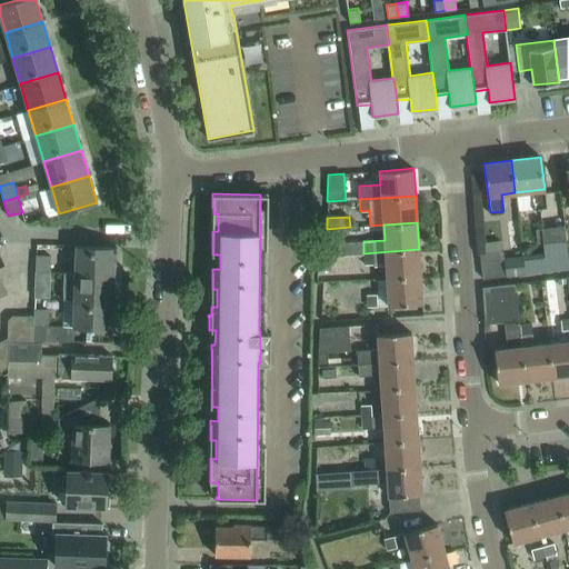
[(540,252),(522,256),(525,273),(568,268),(567,258),(568,257),(565,226),(537,229),(540,252)]
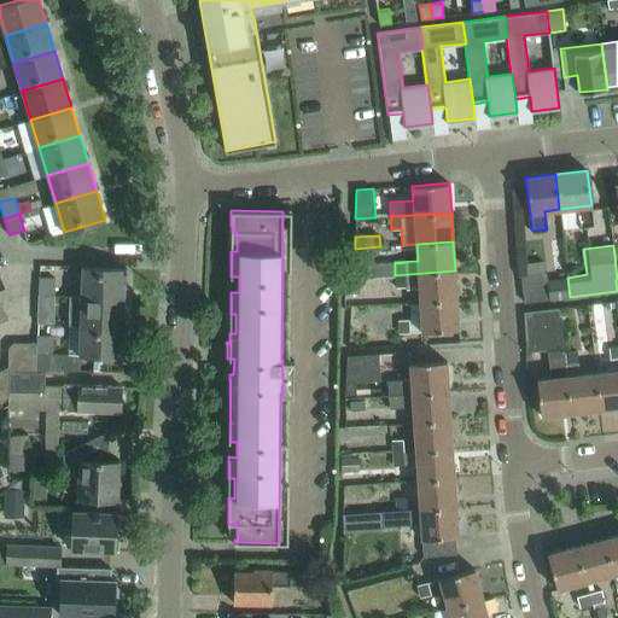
[(380,252),(380,246),(355,249),(342,249),(344,279),(359,278),(373,277),(372,263),(372,254),(380,252)]
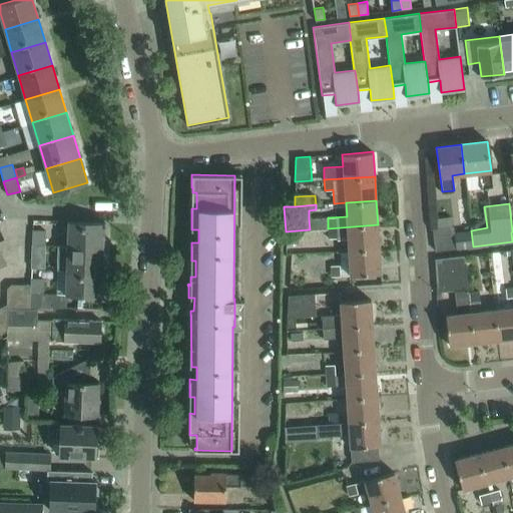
[(328,228),(328,217),(309,218),(310,229),(328,228)]
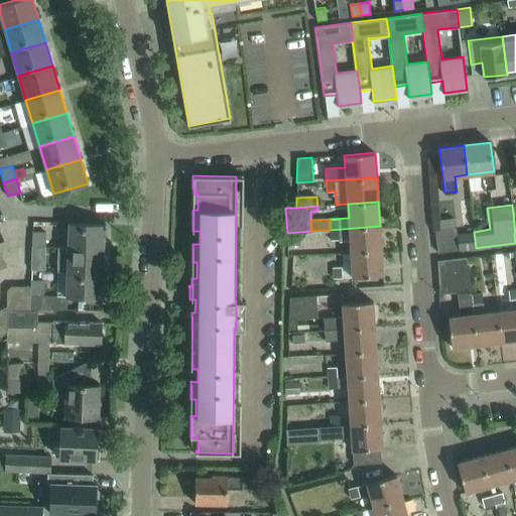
[(70,223),(69,247),(103,249),(104,224),(70,223)]
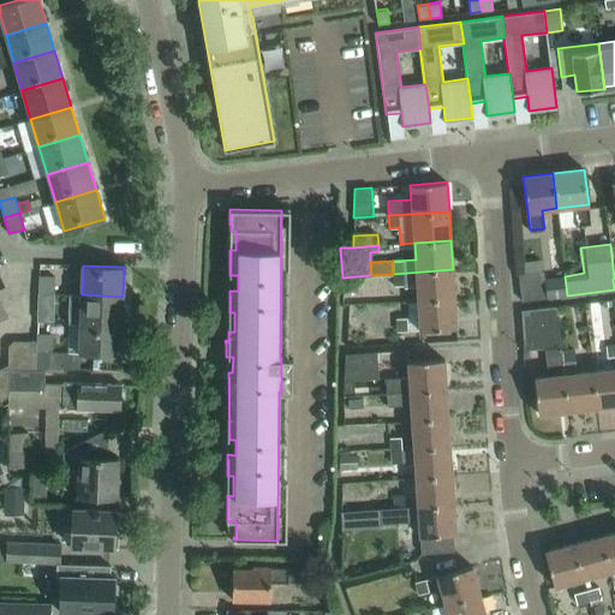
[(454,298),(453,269),(393,274),(394,286),(405,285),(405,288),(417,287),(418,300),(454,298)]
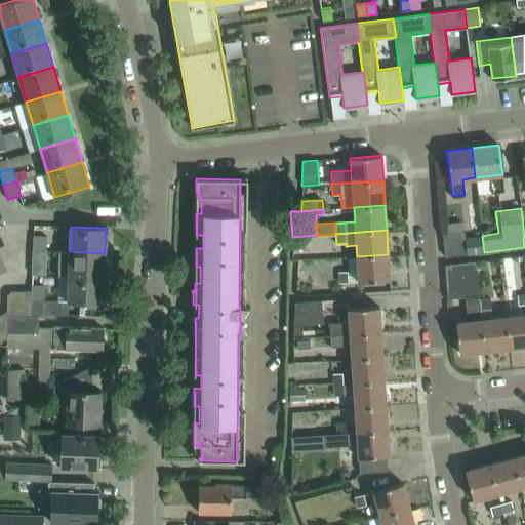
[(465,231),(442,234),(445,256),(484,252),(482,236),(465,238),(465,231)]
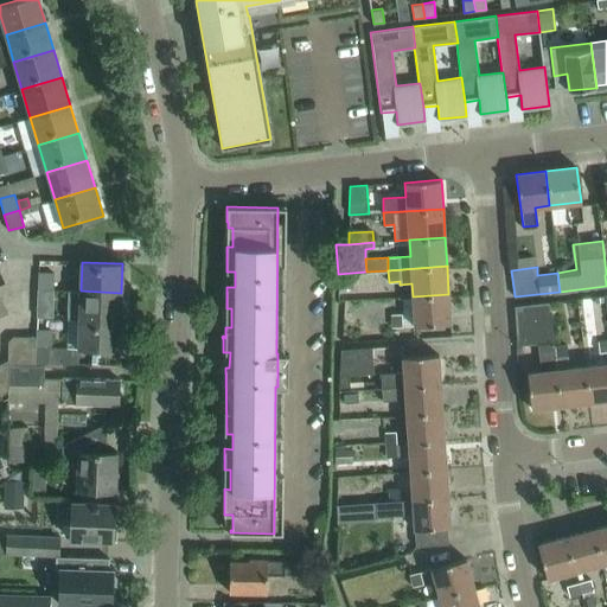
[(38,273),(37,289),(53,289),(53,273),(38,273)]
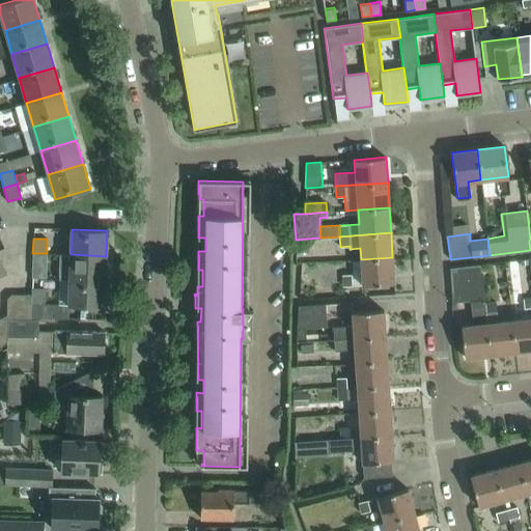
[(308,239),(296,240),(297,252),(309,251),(308,239)]
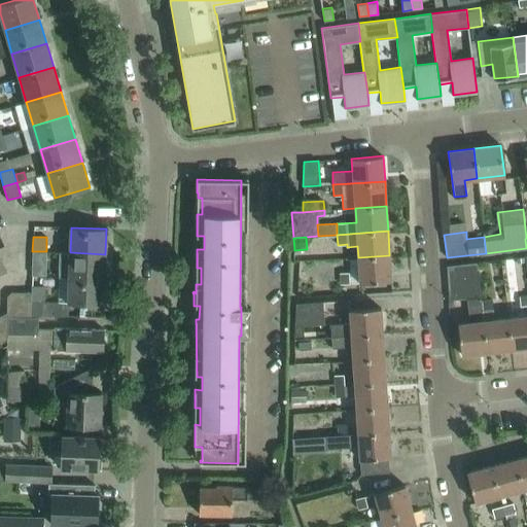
[(45,266),(46,251),(32,251),(32,266),(45,266)]
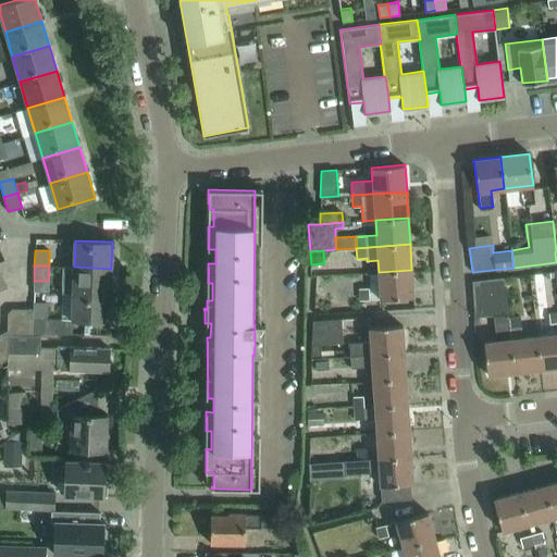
[(545,265),(546,305),(555,305),(554,265),(545,265)]
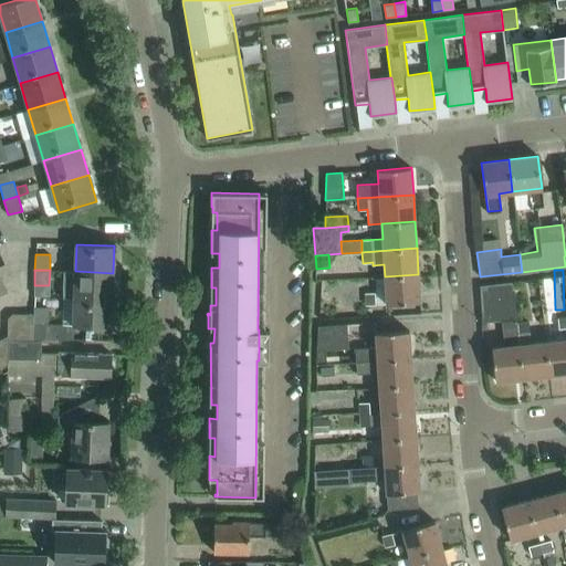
[(112,300),(113,273),(75,271),(75,297),(112,300)]
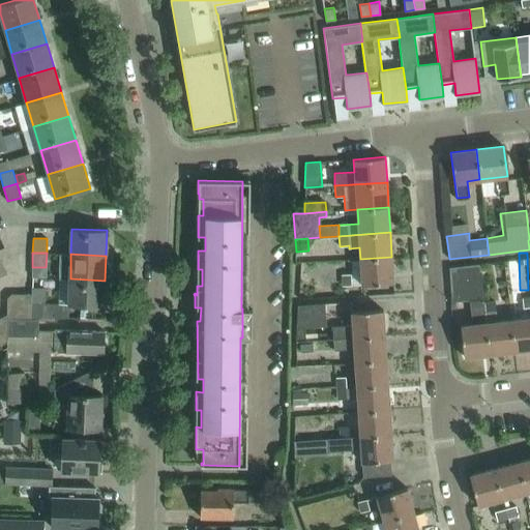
[(393,282),(391,257),(360,259),(361,284),(393,282)]
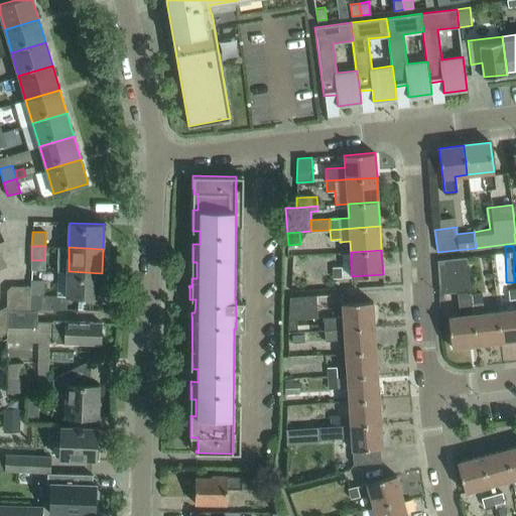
[(476,345),(471,294),(468,258),(437,260),(440,293),(457,292),(460,315),(448,316),(452,348),(476,345)]
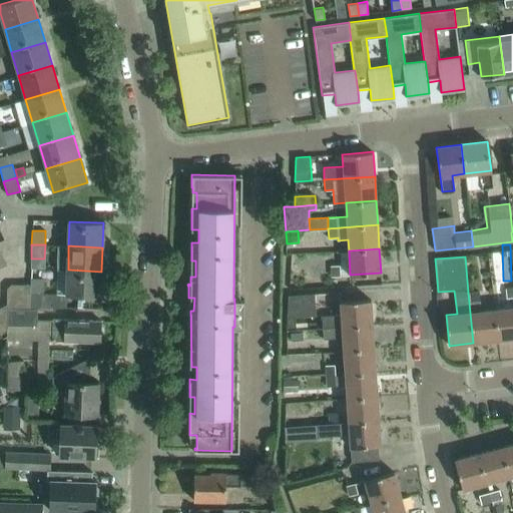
[(340,265),(331,266),(331,277),(340,276),(340,265)]
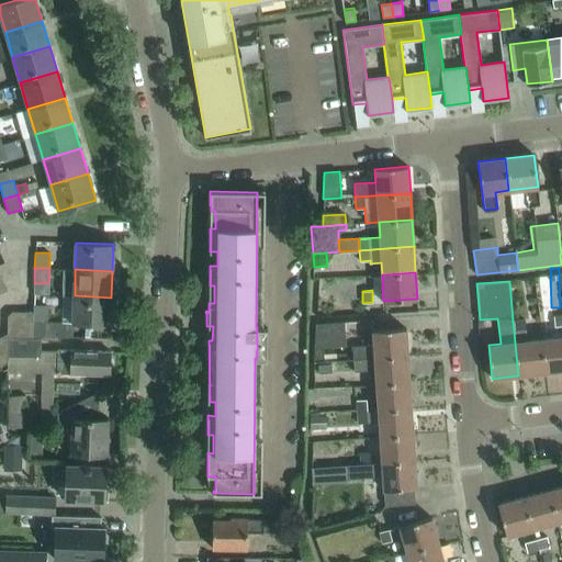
[(111,324),(111,298),(75,295),(74,323),(111,324)]
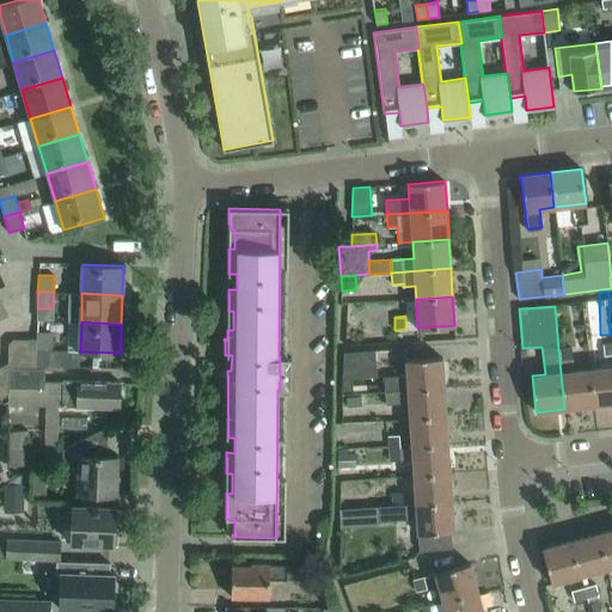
[(36,332),(36,340),(36,352),(51,352),(51,334),(36,332)]
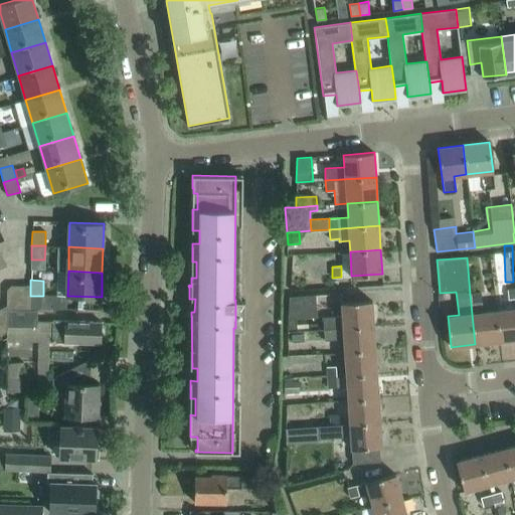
[(29,310),(30,296),(30,286),(11,286),(7,290),(7,306),(7,309),(29,310)]
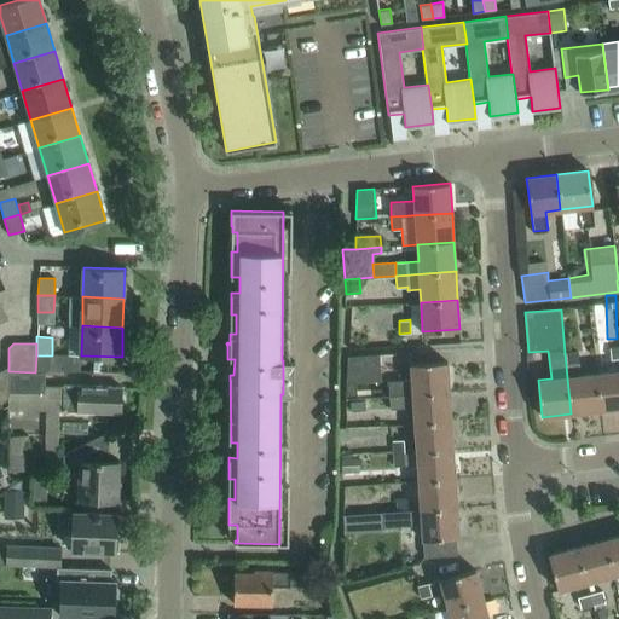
[(600,410),(596,374),(579,375),(576,352),(565,353),(571,414),(600,410)]
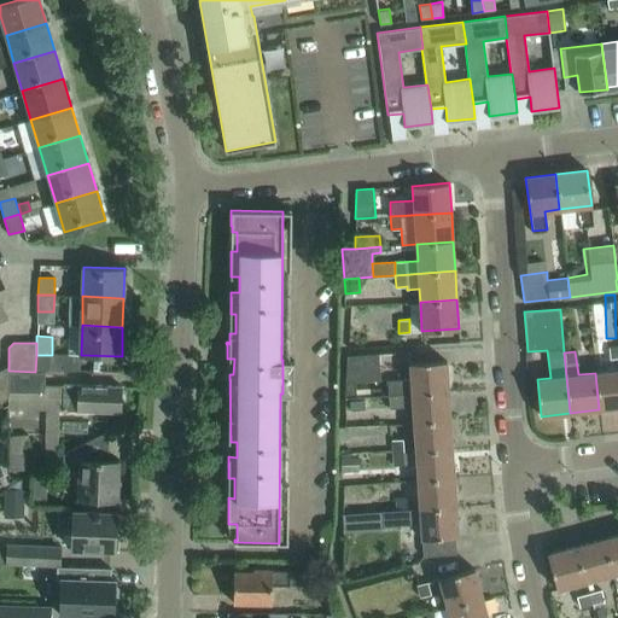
[(348,356),(347,398),(357,397),(356,382),(380,380),(379,354),(348,356)]
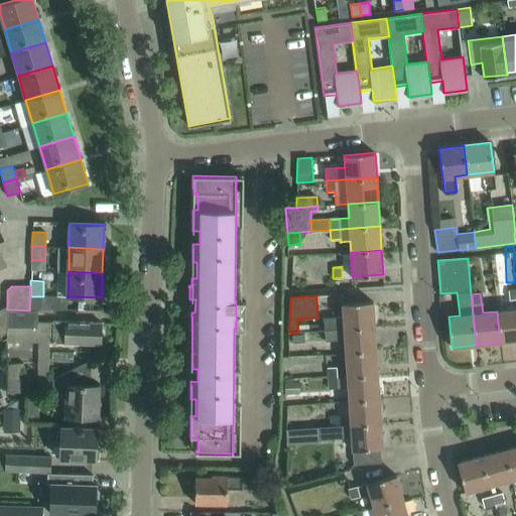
[(342,303),(343,317),(326,318),(326,329),(374,326),(373,301),(342,303)]
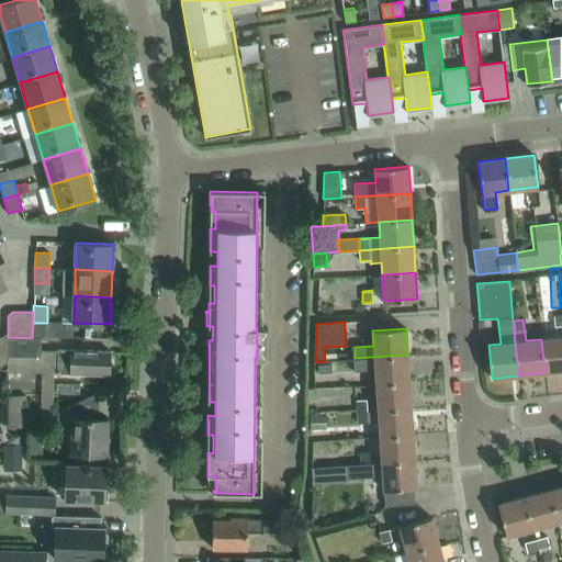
[(561,370),(561,336),(541,339),(544,372),(561,370)]
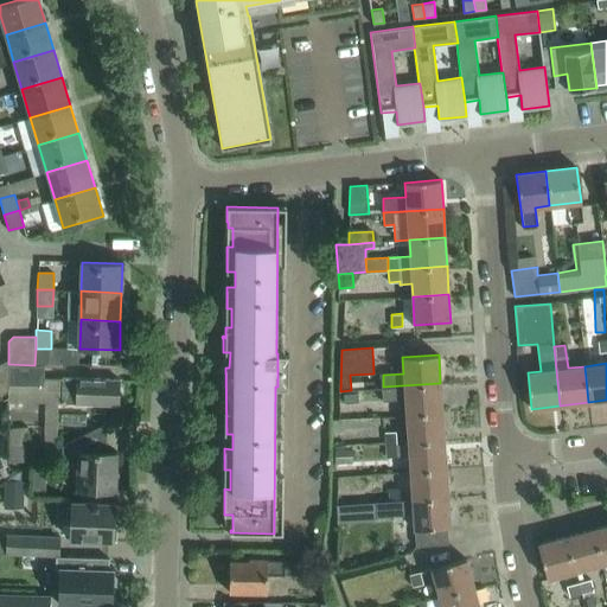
[(34,365),(8,364),(8,390),(7,402),(44,402),(58,402),(62,402),(63,377),(44,377),(44,365),(34,365)]
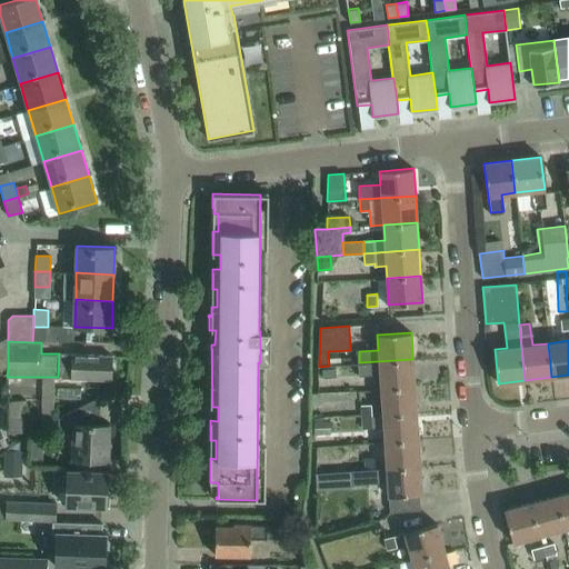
[(111,355),(59,353),(58,377),(58,378),(111,380),(111,355)]
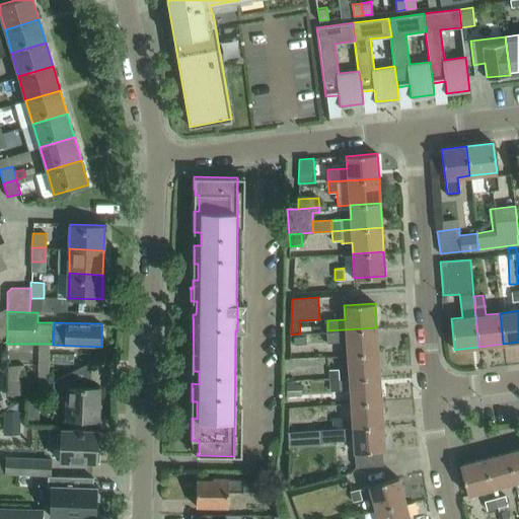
[(378,352),(376,327),(327,330),(326,330),(326,343),(347,342),(348,354),(378,352)]
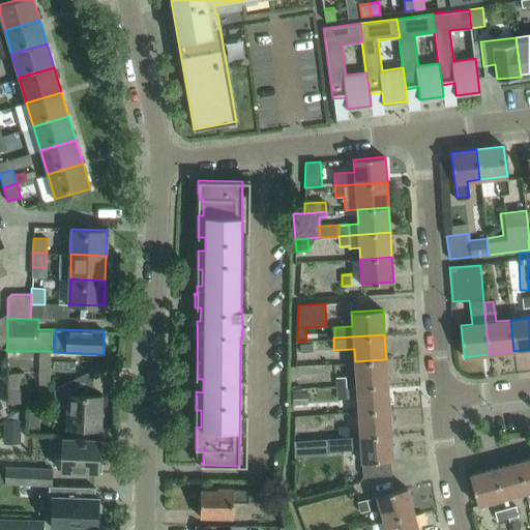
[(312,343),(300,344),(300,352),(313,351),(312,343)]
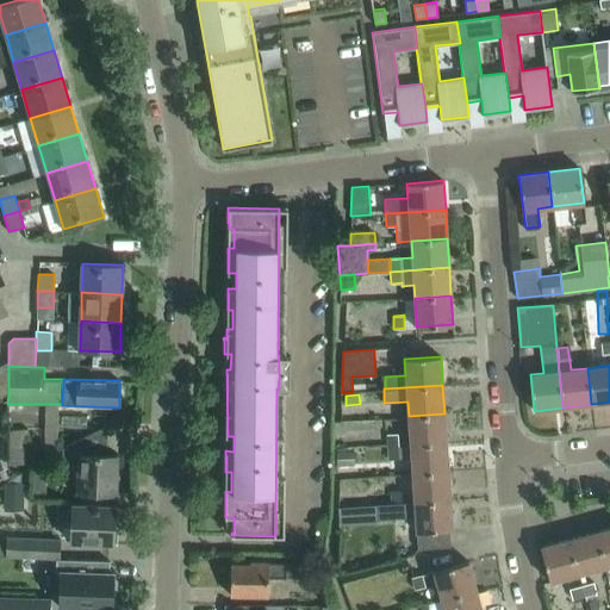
[(447,442),(444,414),(409,416),(410,444),(447,442)]
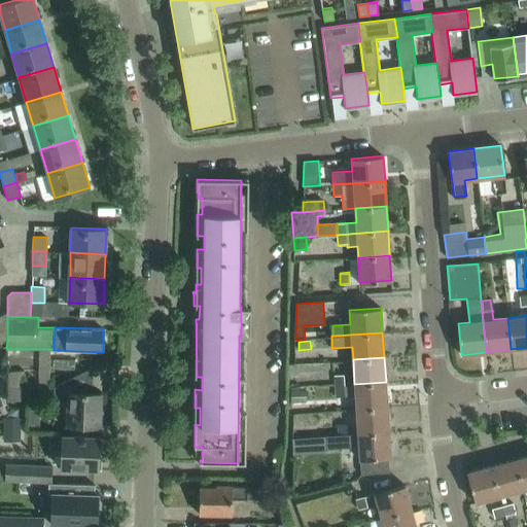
[(58,385),(54,388),(53,395),(67,395),(67,425),(100,425),(100,393),(91,393),(92,367),(58,385)]
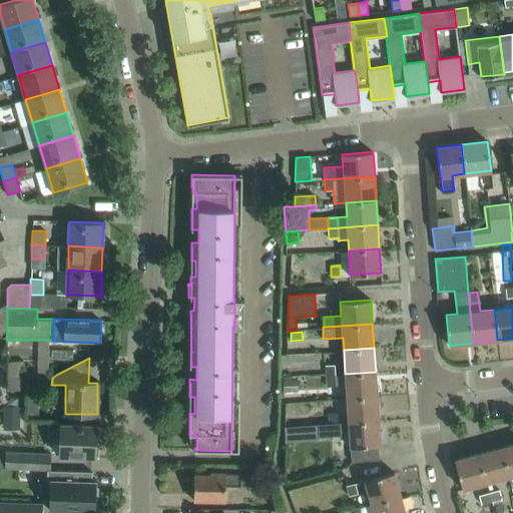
[(7,362),(7,391),(21,391),(21,376),(23,376),(23,362),(7,362)]
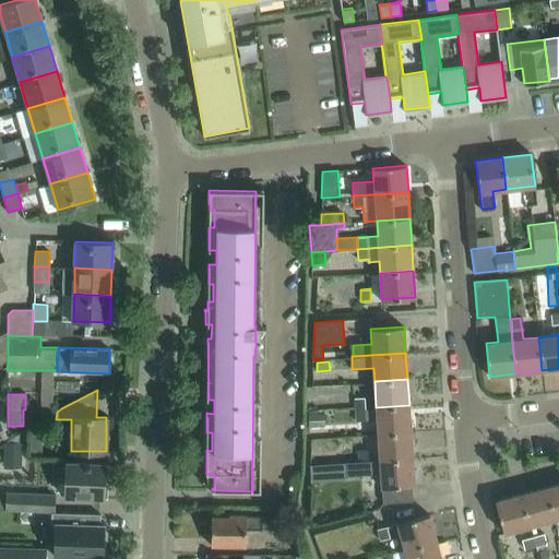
[(355,409),(366,408),(366,397),(354,399),(355,409)]
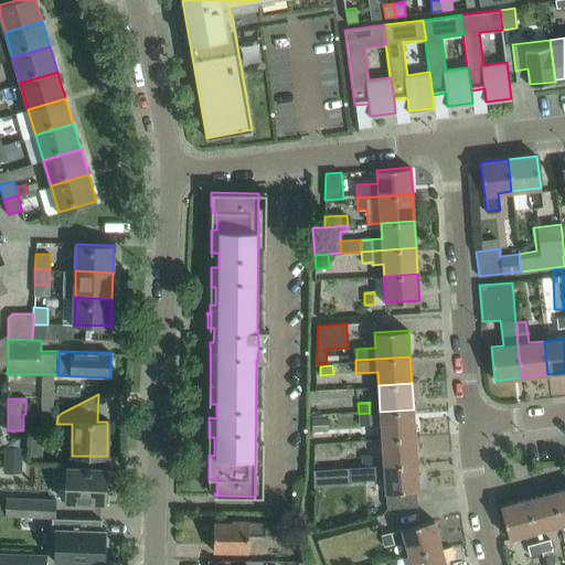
[(54,404),(41,404),(41,424),(53,416),(54,404)]
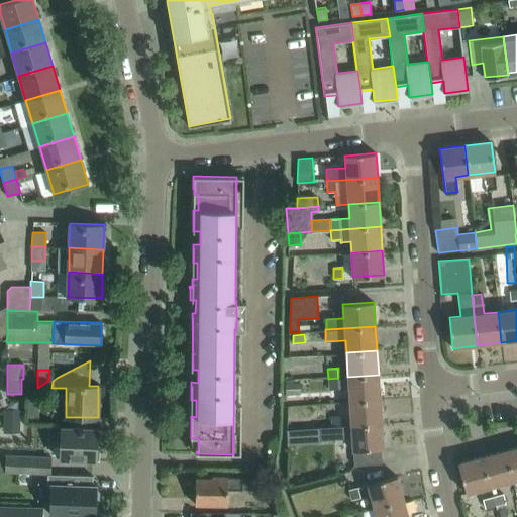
[(380,399),(379,375),(347,377),(338,378),(328,379),(329,389),(339,389),(348,388),(349,401),(380,399)]
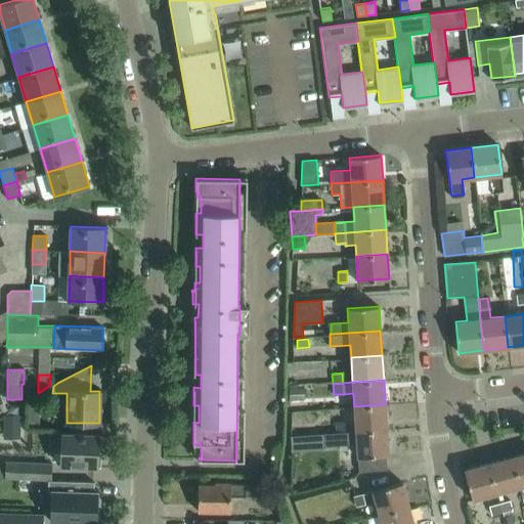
[(387,430),(385,404),(354,406),(355,432),(387,430)]
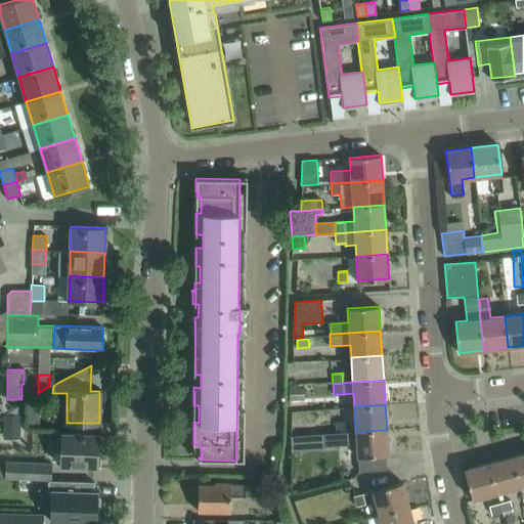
[(343,423),(336,423),(336,433),(346,432),(346,422),(343,423)]
